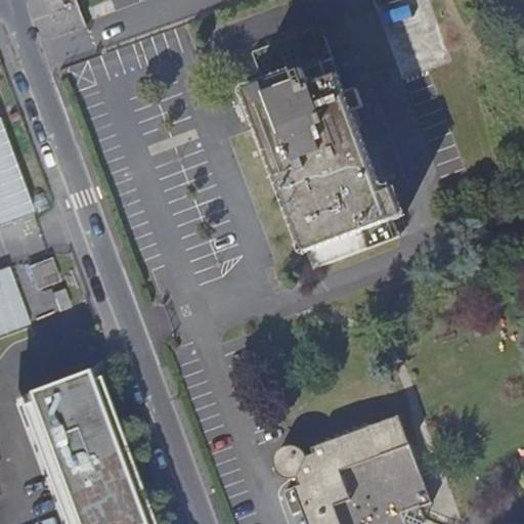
[(250,52),(262,84),(332,58),(319,26),(250,52)]
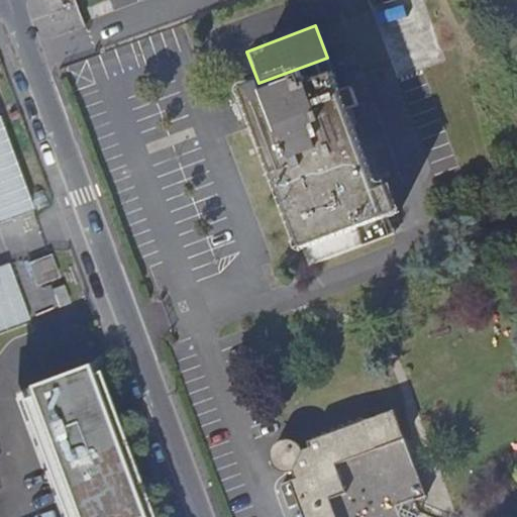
[(307,266),(393,233),(387,217),(398,213),(388,187),(377,191),(346,110),(356,106),(349,88),(339,92),(327,58),(259,83),(233,93),(247,127),(253,124),(307,266)]
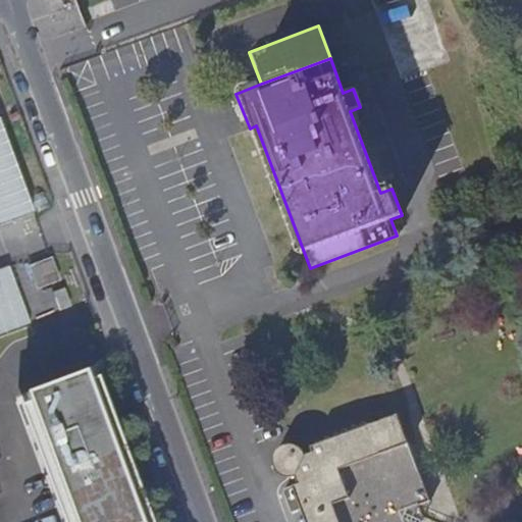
[(0,125),(0,226),(33,214),(0,125)]
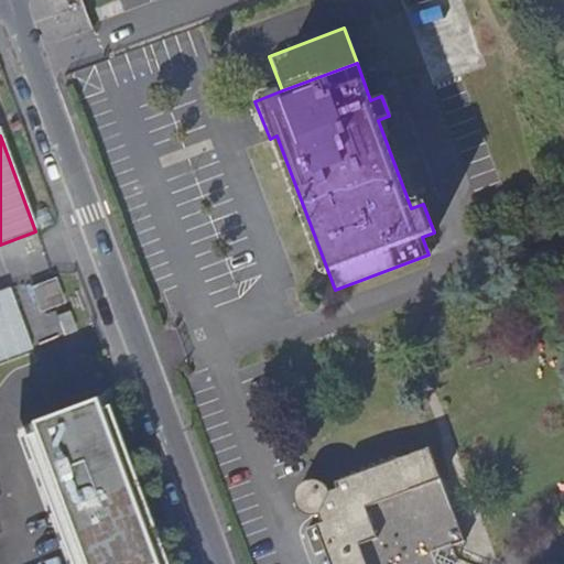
[(60,281),(36,289),(45,312),(68,303),(60,281)]
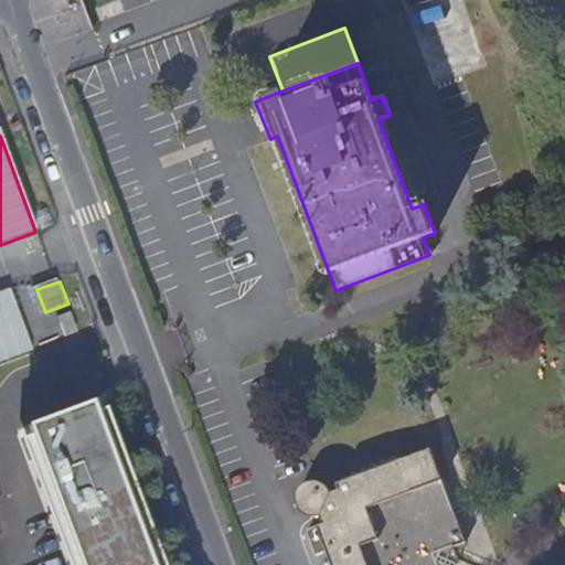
[(0,365),(36,352),(13,289),(0,294),(0,365)]
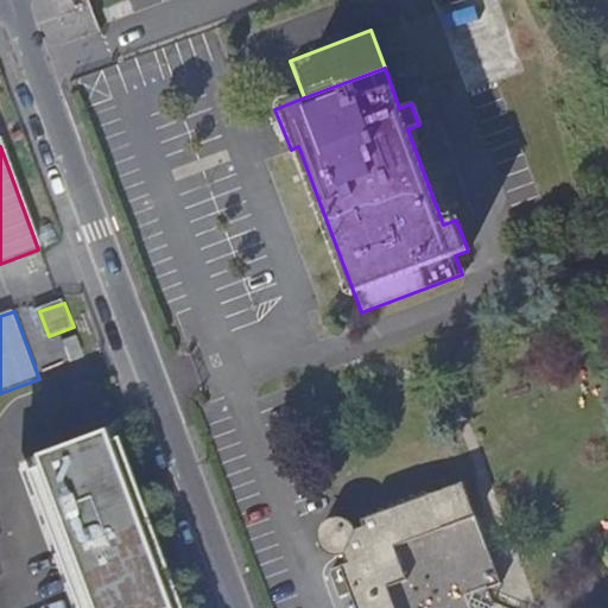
[(78,337),(67,342),(74,362),(86,359),(78,337)]
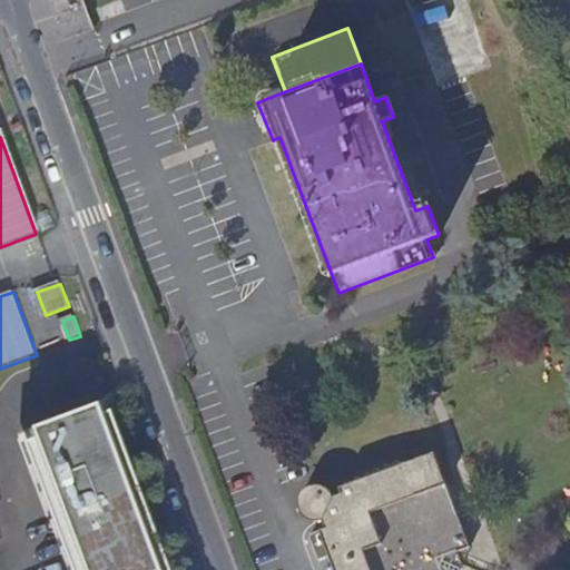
[(35,426),(88,569),(186,569),(123,394),(35,426)]
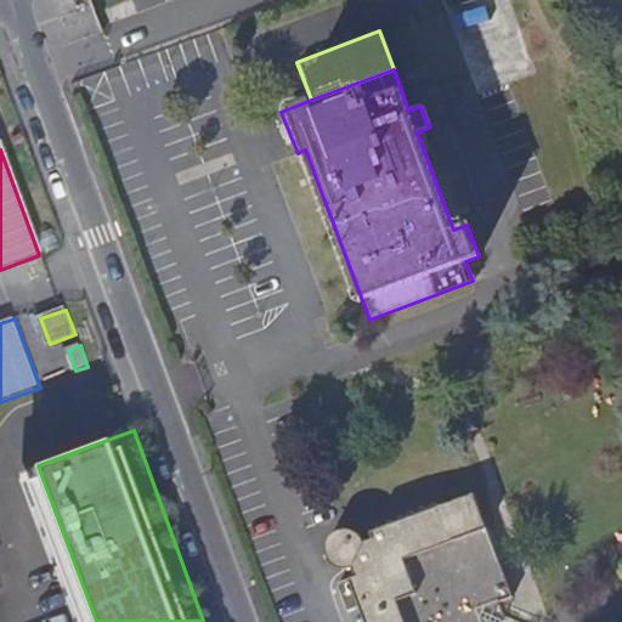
[(365,621),(498,621),(504,615),(499,600),(513,595),(499,561),(503,554),(497,550),(499,543),(491,539),(495,532),(487,530),(473,493),(439,505),(429,502),(425,510),(418,505),(414,514),(406,510),(401,520),(393,515),(388,525),(380,519),(378,527),(366,531),(369,538),(363,542),(358,536),(352,531),(345,531),(335,532),(331,537),(327,546),(327,555),(332,561),(339,565),(351,565),(355,576),(349,578),(365,621)]
